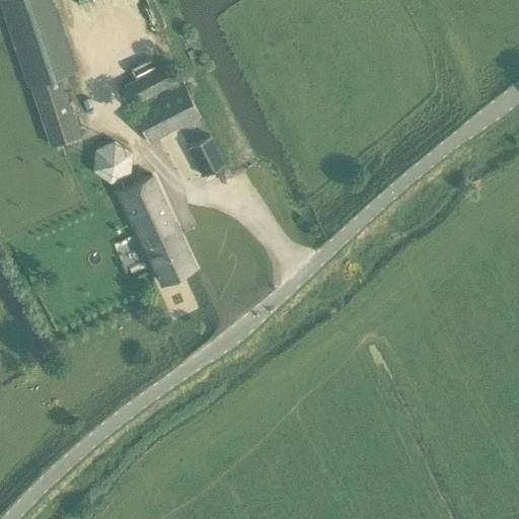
[(30,84),(51,144),(80,135),(60,76),(75,70),(52,0),(0,0),(0,1),(27,86),(30,84)]
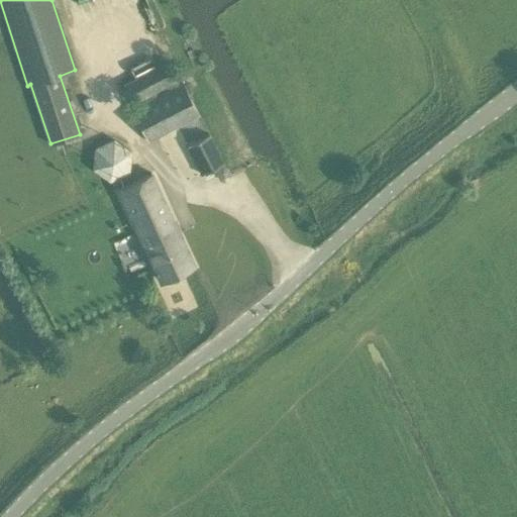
[(166,61),(123,83),(134,105),(177,83),(166,61)]
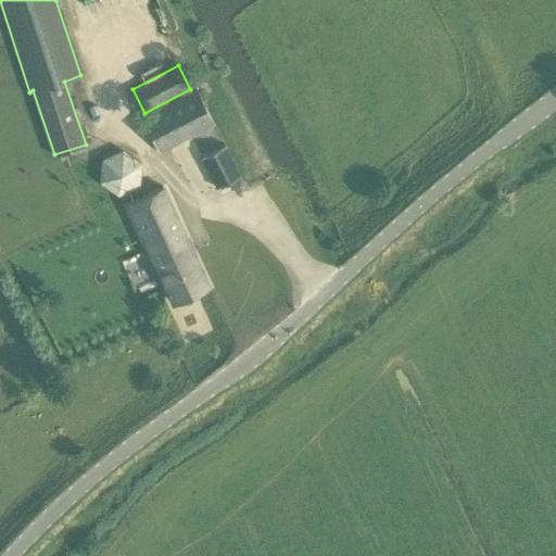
[(141,118),(160,152),(215,123),(197,88),(141,118)]
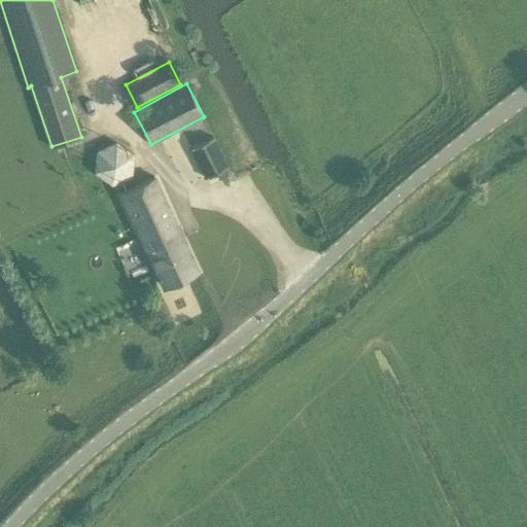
[(191,148),(189,149),(204,178),(206,177),(229,167),(214,137),(191,148)]
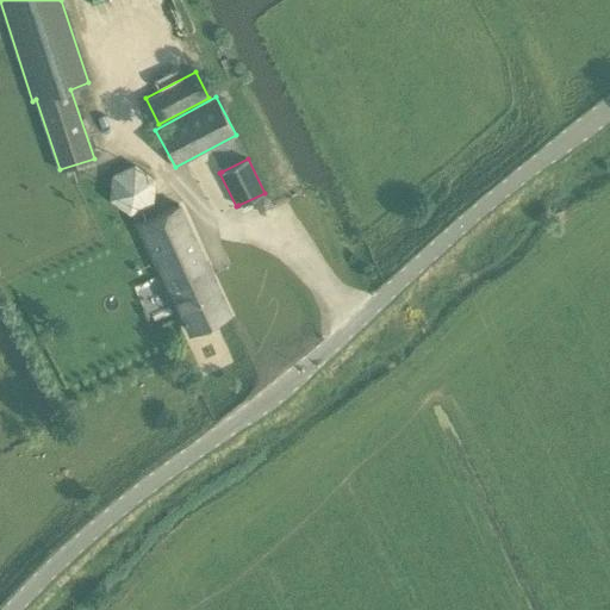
[(107,199),(129,215),(153,204),(154,179),(134,163),(111,173),(107,199)]
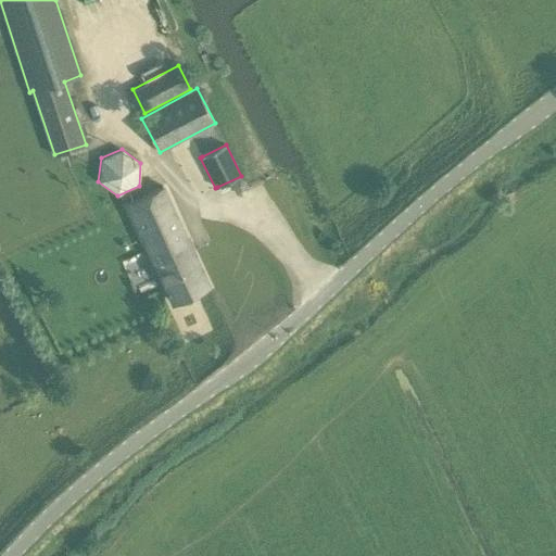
[(232,180),(231,187),(236,194),(237,196),(240,196),(248,192),(248,191),(249,189),(249,188),(245,180),(244,179),(240,177),(232,180)]
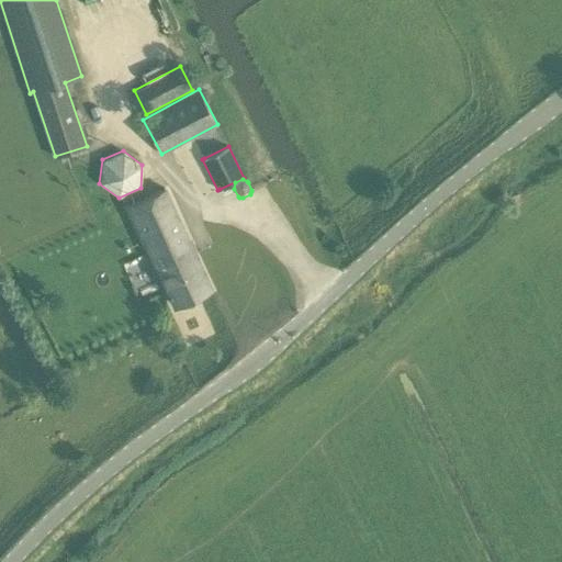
[(166,188),(128,205),(175,306),(212,289),(166,188)]
